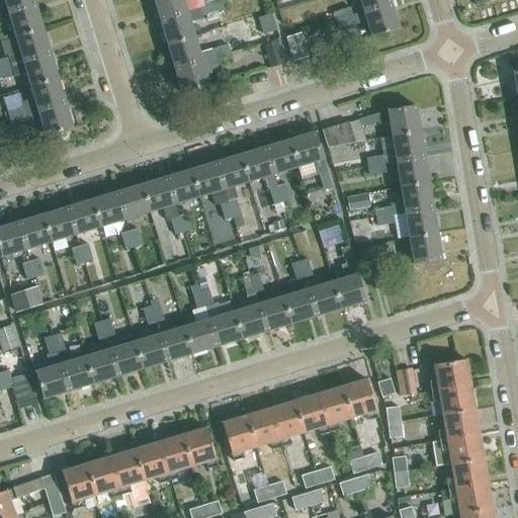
[(35,4),(33,0),(4,0),(8,12),(35,4)]
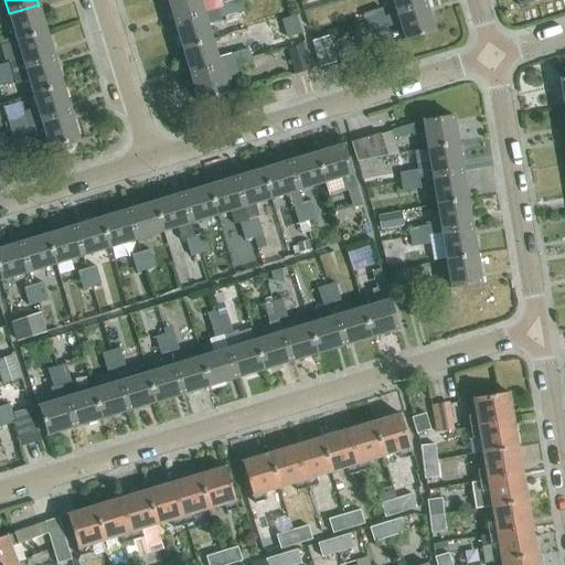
[(203,12),(200,0),(167,0),(174,22),(204,13),(203,12)]
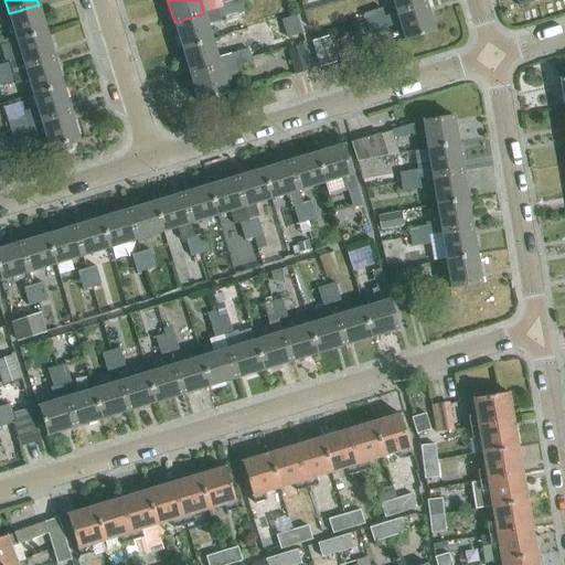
[(234,4),(232,0),(214,0),(216,9),(234,4)]
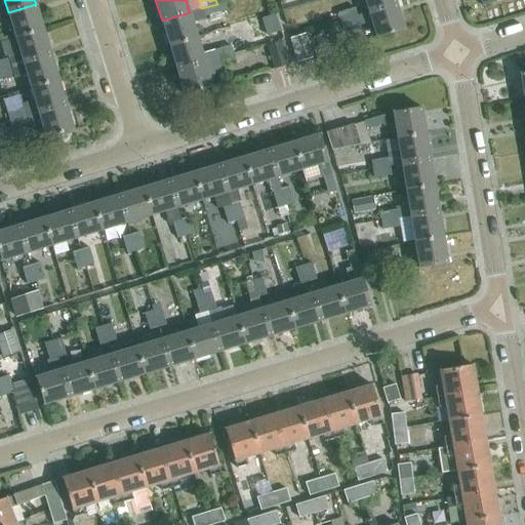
[(396,4),(394,0),(364,0),(368,11),(369,12),(396,4)]
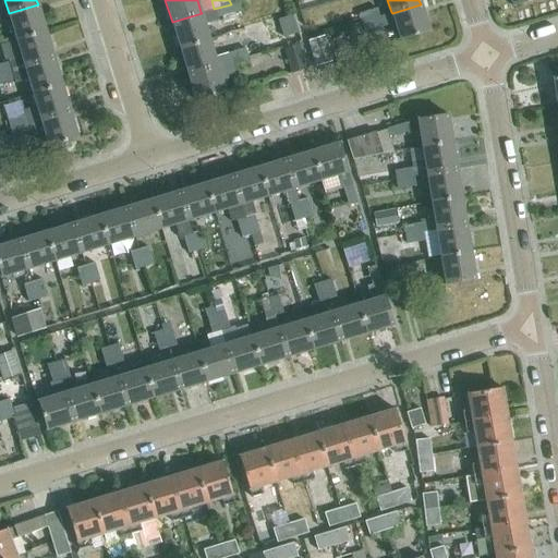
[(242,1),(231,4),(233,13),(233,14),(244,11),(242,1)]
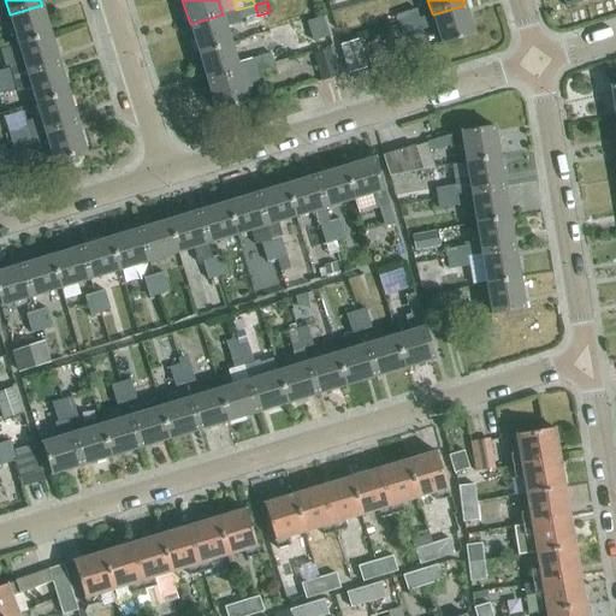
[(51,35),(42,5),(10,15),(18,45),(51,35)]
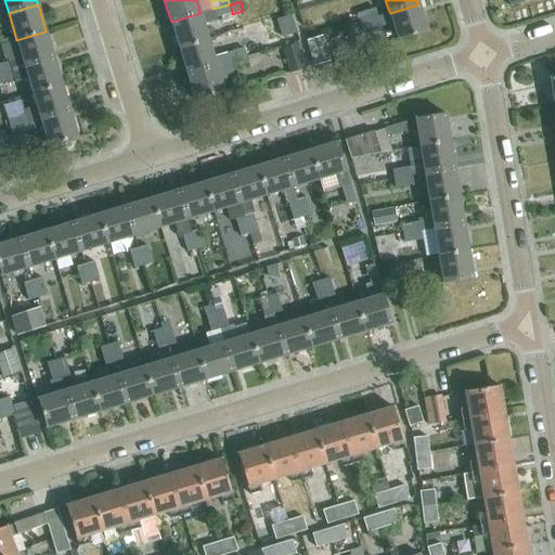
[(208,40),(204,24),(217,21),(217,17),(220,16),(222,24),(234,21),(230,4),(213,9),(199,12),(201,13),(171,22),(179,49),(208,40)]
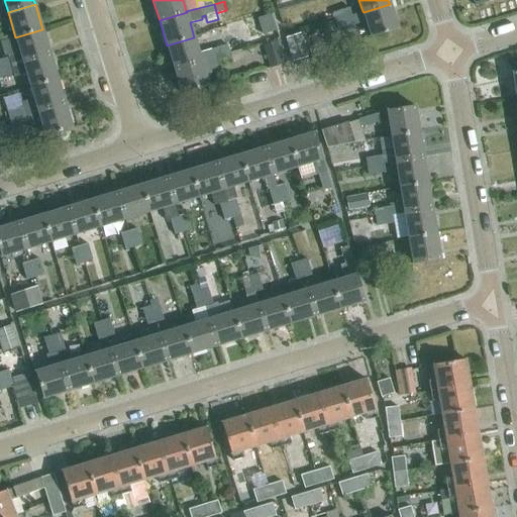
[(398,29),(390,4),(364,12),(363,11),(351,15),(351,16),(335,21),(337,29),(366,21),(371,37),(398,29)]
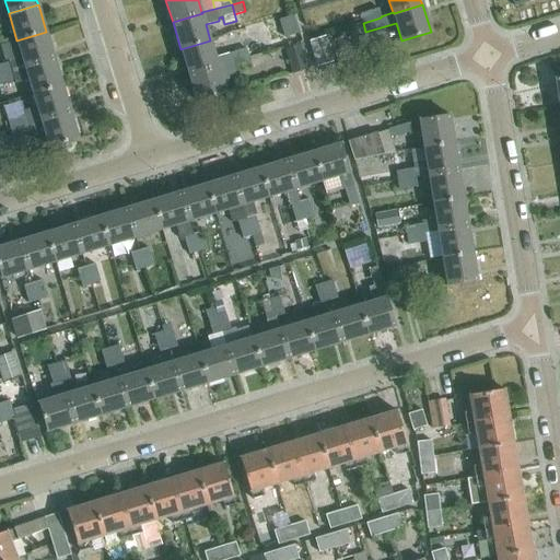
[(360,14),(362,22),(363,23),(381,18),(381,16),(378,9),(360,14)]
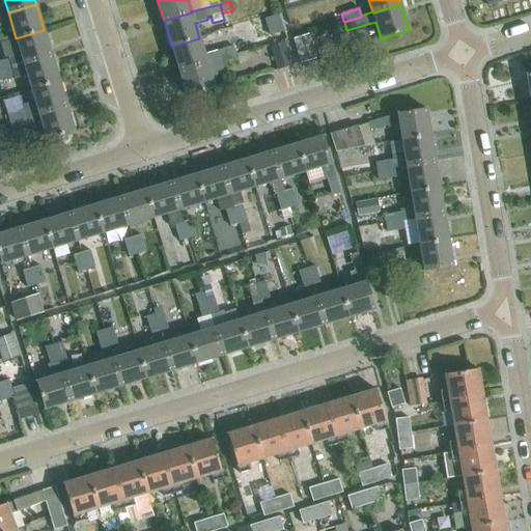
[(278,12),(263,17),(269,34),(283,30),(278,12)]
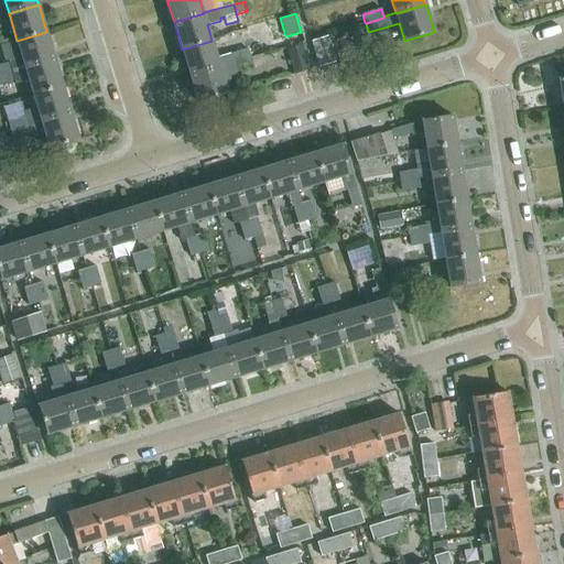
[(0,74),(54,58),(46,32),(17,41),(22,56),(8,60),(8,63),(0,64),(0,74)]
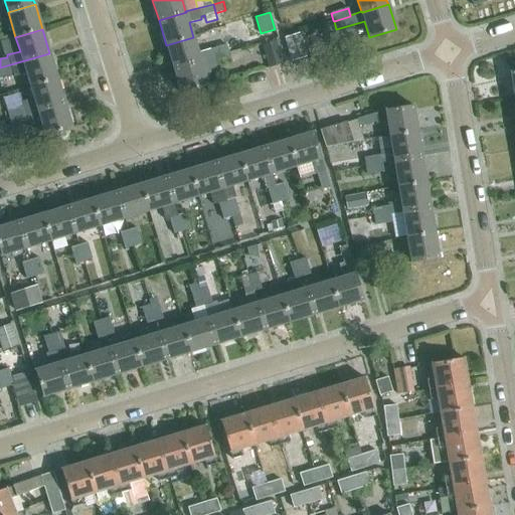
[(292,61),(306,56),(299,32),(285,37),(292,61)]
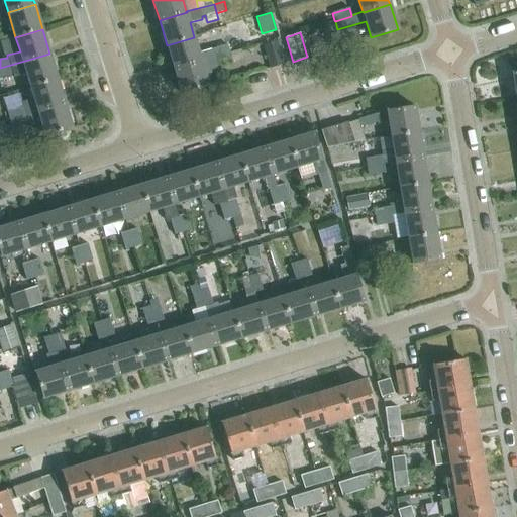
[(175,70),(229,54),(226,44),(199,53),(194,37),(167,45),(175,70)]
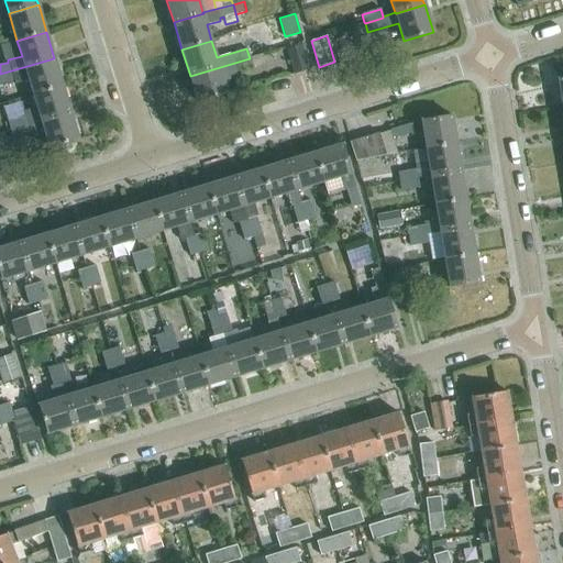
[(294,74),(310,69),(301,43),(286,48),(294,74)]
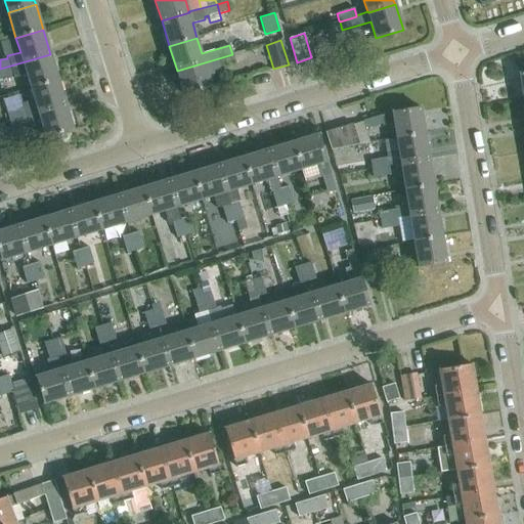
[(58,80),(50,54),(0,69),(0,78),(13,75),(13,78),(27,75),(31,88),(58,80)]
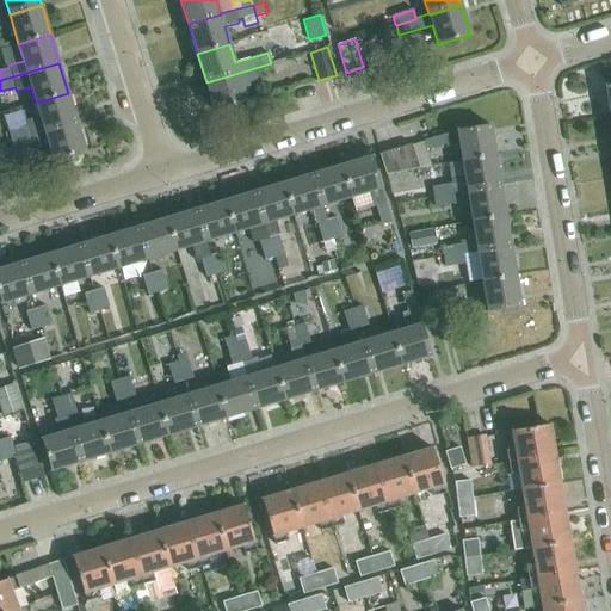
[(247,103),(242,87),(258,84),(255,78),(273,72),(271,63),(207,82),(215,112),(247,103)]
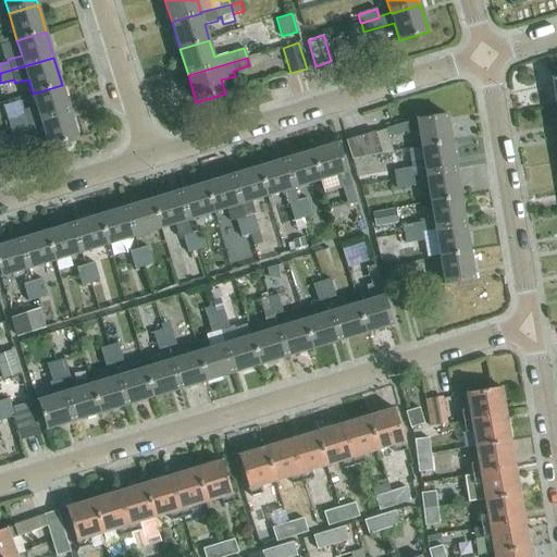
[(70,111),(62,85),(33,94),(36,106),(23,110),(24,114),(8,120),(11,130),(70,111)]
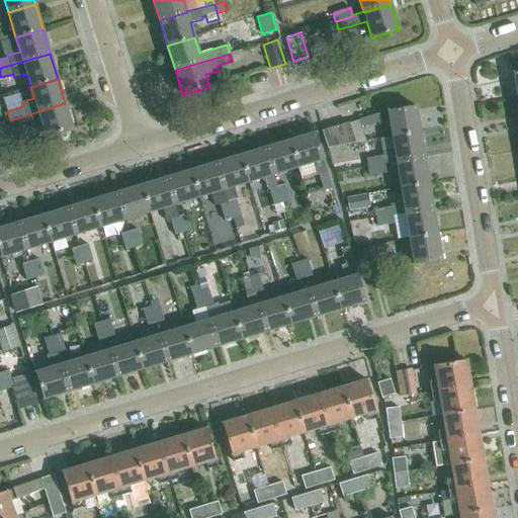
[(72,128),(65,103),(10,120),(12,127),(28,123),(29,127),(41,123),(46,137),(72,128)]
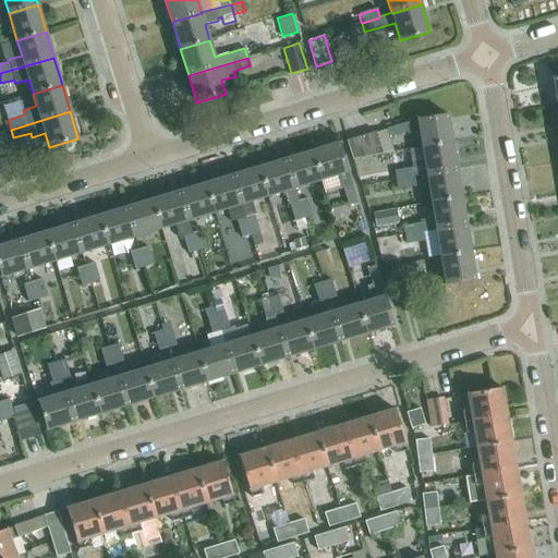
[(417,119),(422,146),(452,142),(447,113),(417,119)]
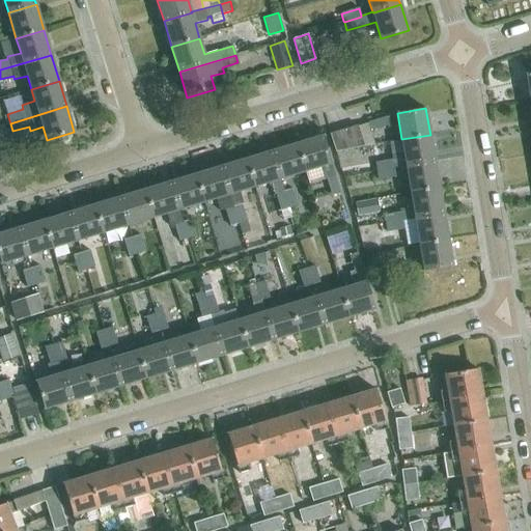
[(387,127),(385,117),(368,120),(370,131),(387,127)]
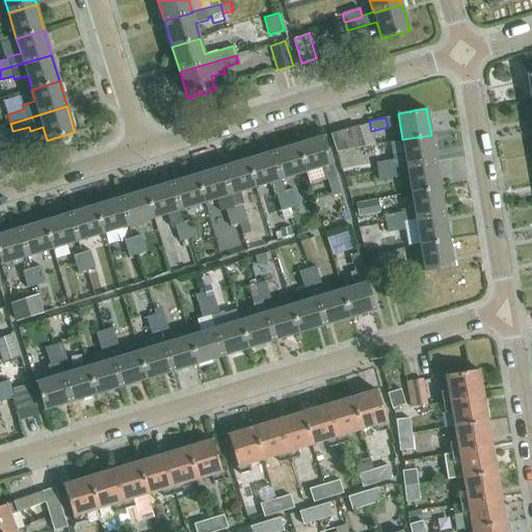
[(365,147),(358,126),(330,134),(336,152),(365,147)]
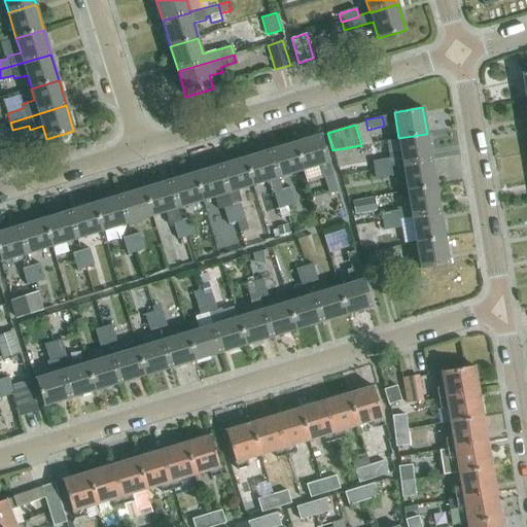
[(431,160),(427,134),(398,138),(402,165),(431,160)]
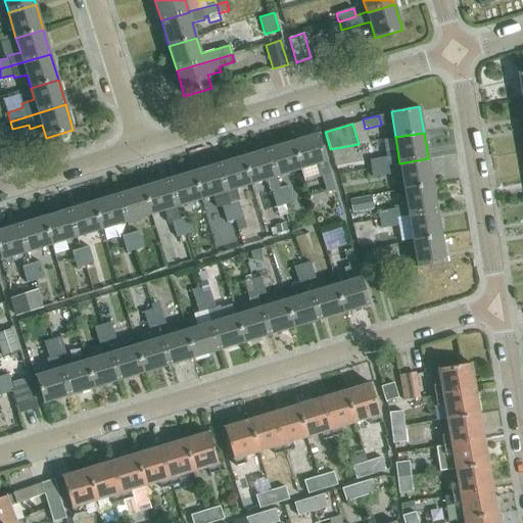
[(318,134),(293,141),(301,169),(326,161),(318,134)]
